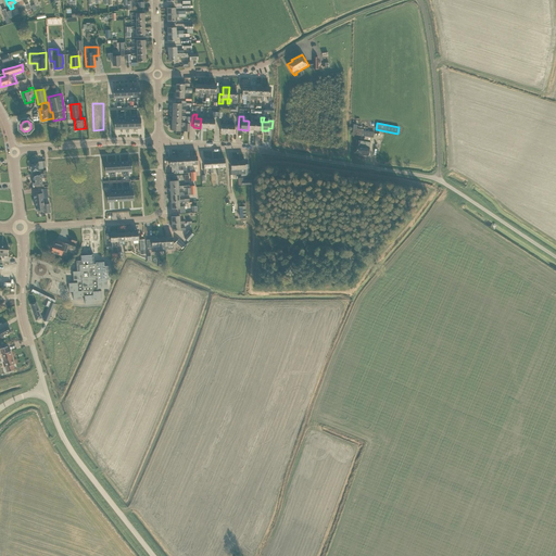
[(363,130),(364,129),(357,129),(356,136),(374,138),(374,133),(363,130)]
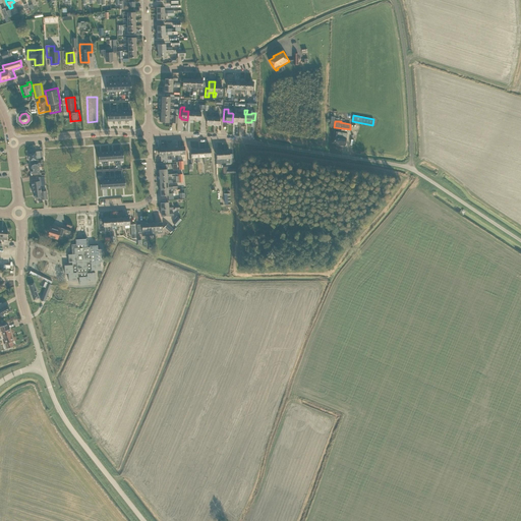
[(338,145),(345,147),(346,138),(340,137),(341,132),(334,131),(332,143),(338,145)]
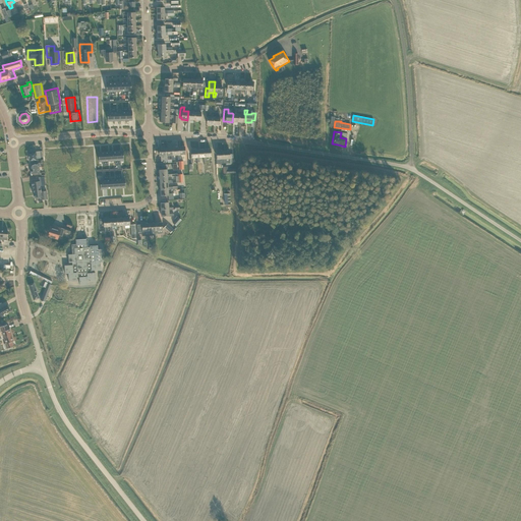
[(29,153),(30,162),(38,161),(37,159),(41,158),(40,152),(40,151),(29,153)]
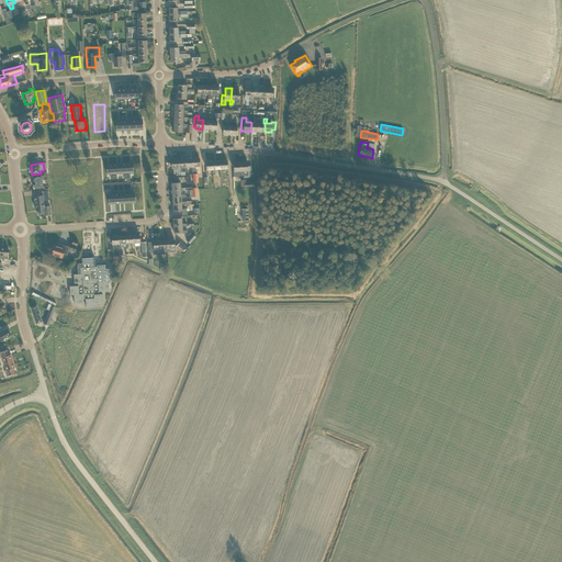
[(243,171),(248,171),(248,172),(253,171),(251,166),(248,166),(247,163),(240,163),(240,171),(240,176),(243,176),(243,171)]
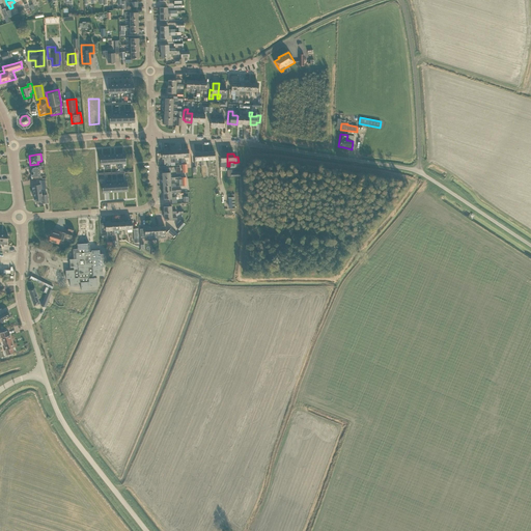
[(72,157),(45,158),(45,165),(48,164),(48,166),(73,165),(72,157)]
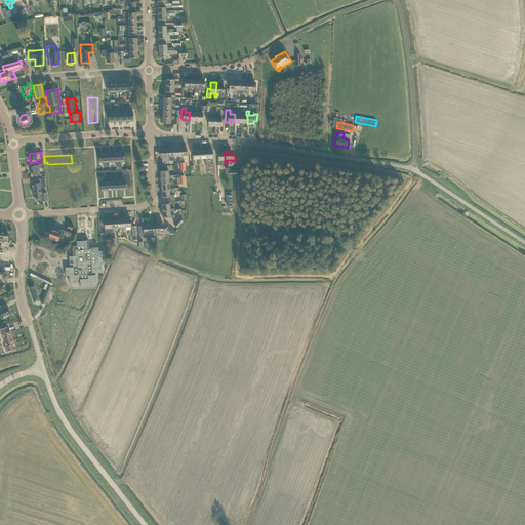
[(31,172),(32,176),(40,175),(39,168),(41,168),(40,164),(31,165),(32,172),(31,172)]
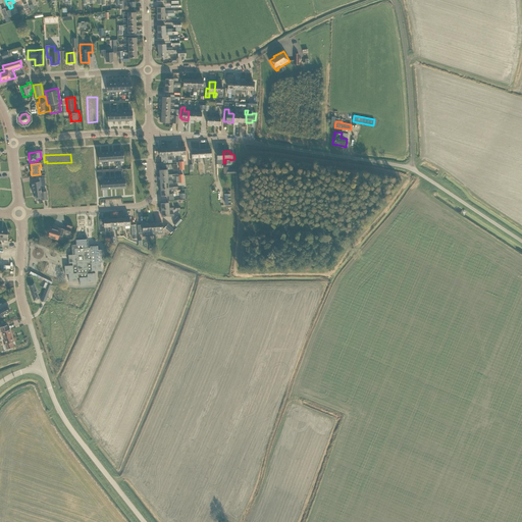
[(160,177),(167,176),(167,177),(177,176),(177,174),(167,174),(167,169),(168,169),(168,164),(162,165),(162,170),(159,170),(160,177)]
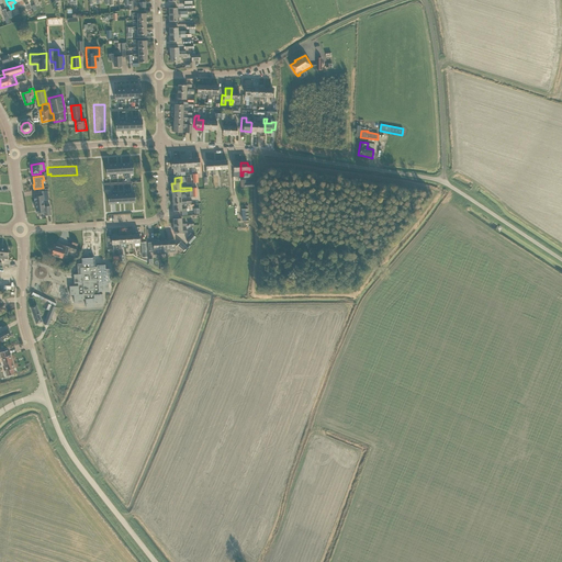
[(78,205),(87,205),(86,178),(77,179),(78,205)]
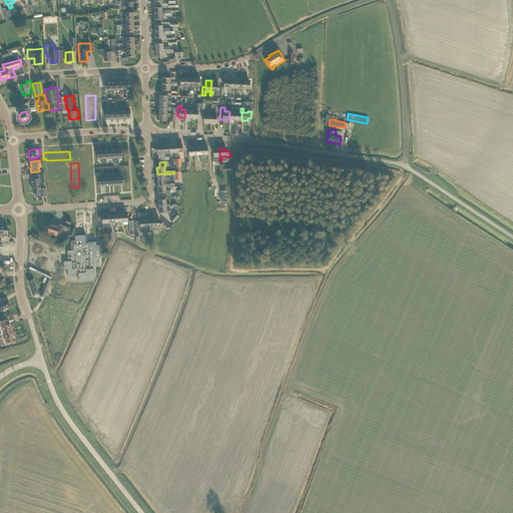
[(31,179),(32,187),(40,186),(40,183),(45,182),(44,178),(44,173),(37,174),(38,178),(31,179)]
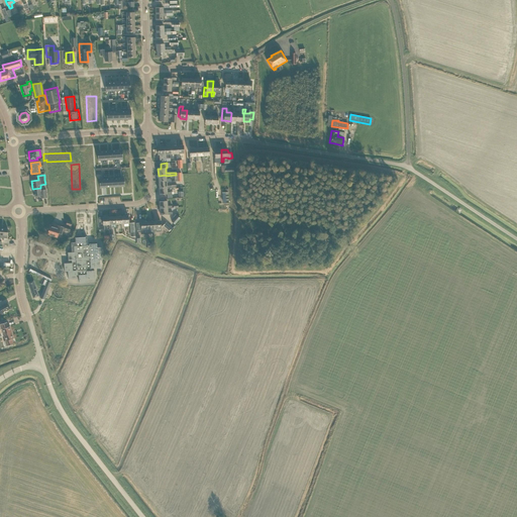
[(40,190),(40,188),(32,189),(33,196),(41,195),(41,198),(47,198),(46,189),(40,190)]
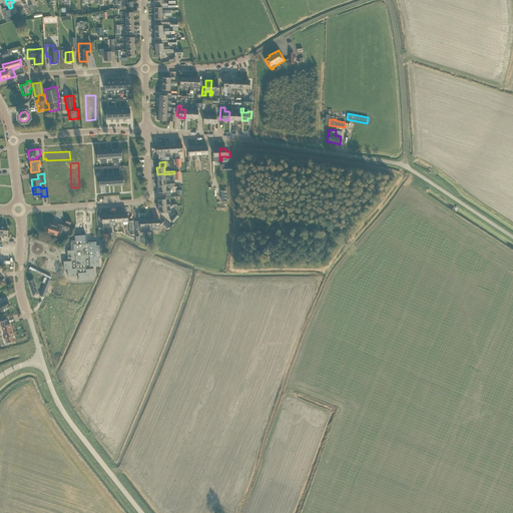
[(66,186),(50,187),(50,195),(67,194),(66,186)]
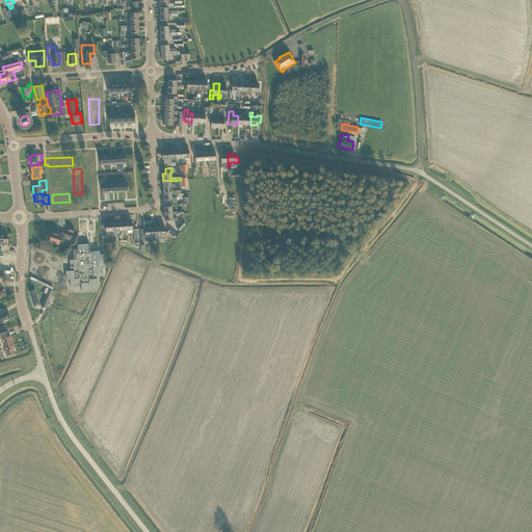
[(112,231),(112,223),(106,223),(106,224),(102,224),(103,236),(108,236),(108,231),(112,231)]
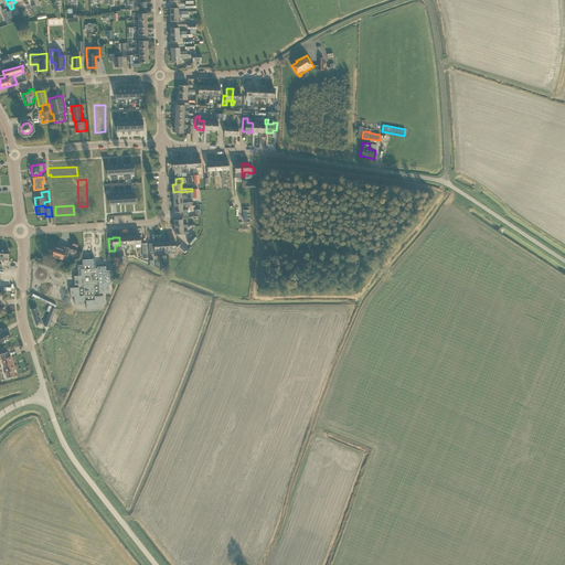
[(155,251),(153,251),(155,256),(157,256),(157,255),(161,255),(161,251),(161,242),(155,243),(149,243),(149,251),(155,249),(155,251)]
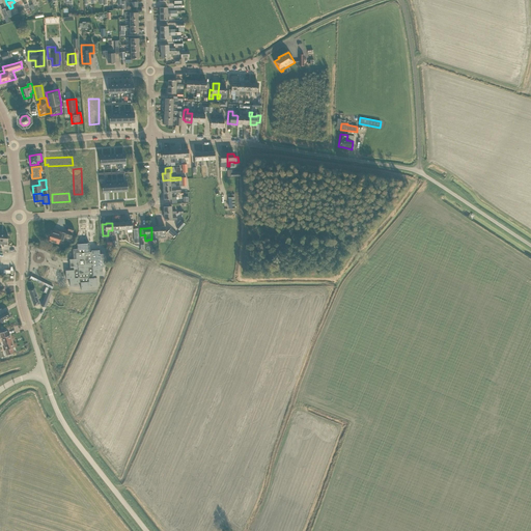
[(177,233),(170,228),(167,232),(170,234),(171,233),(174,236),(177,233)]
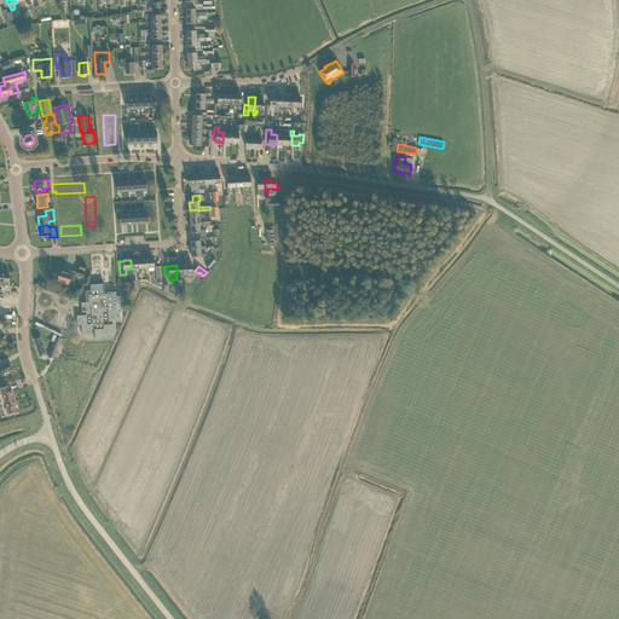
[(61,271),(57,281),(68,284),(69,279),(74,281),(76,272),(65,268),(64,272),(61,271)]
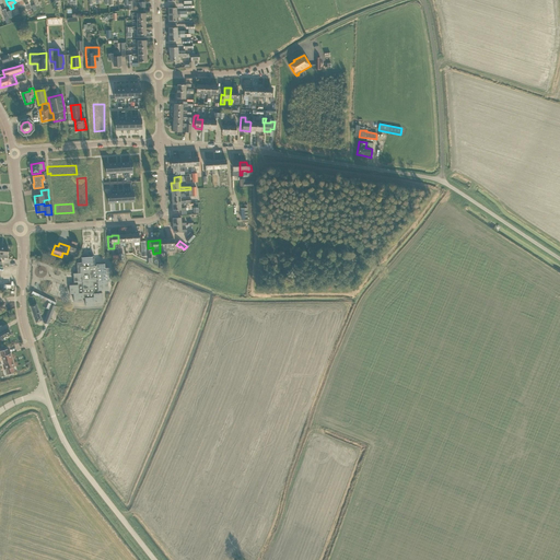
[(94,302),(103,302),(102,293),(98,293),(98,291),(108,290),(108,281),(111,281),(109,268),(105,268),(104,264),(96,265),(96,266),(95,266),(94,256),(81,257),(82,264),(77,265),(78,273),(73,273),(74,282),(78,282),(78,284),(69,286),(70,294),(73,294),(74,302),(83,302),(82,299),(85,298),(85,306),(94,306),(94,302)]
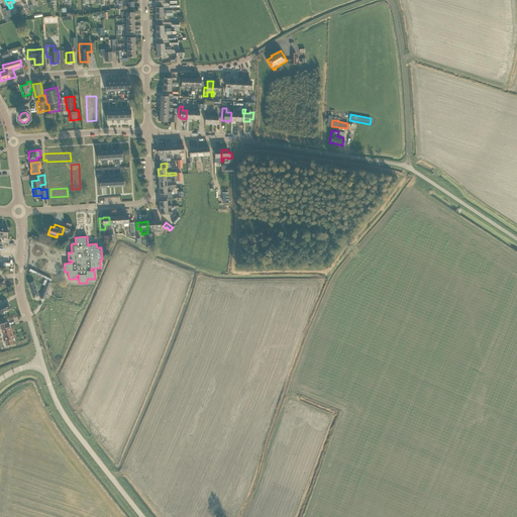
[(27,283),(33,298),(39,296),(38,293),(39,292),(39,290),(37,291),(33,281),(27,283)]
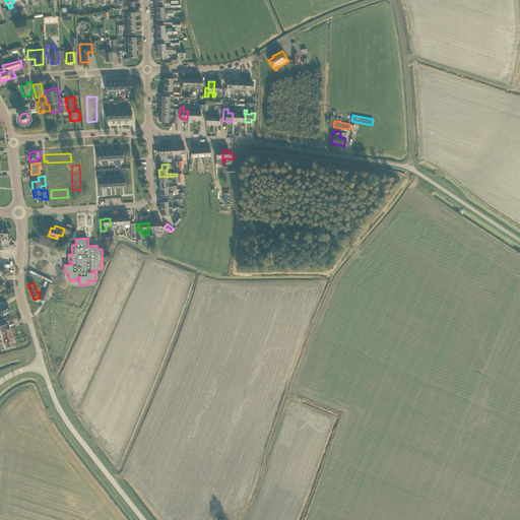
[(10,311),(8,305),(1,308),(0,308),(0,307),(0,316),(7,314),(6,313),(10,311)]
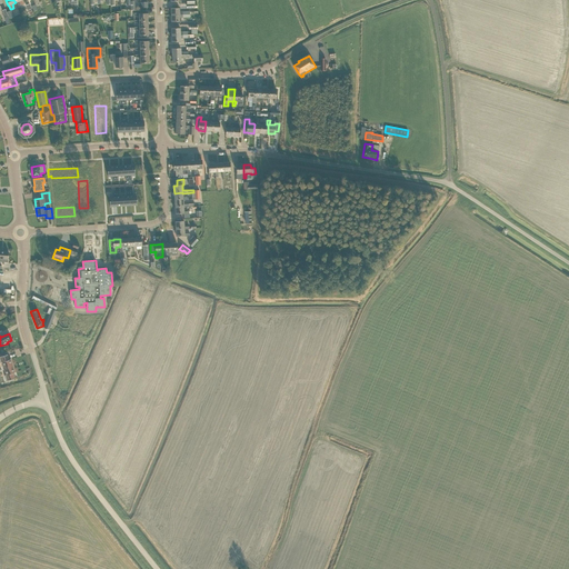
[(2,362),(7,376),(5,376),(6,381),(16,378),(13,372),(15,372),(11,359),(9,360),(8,355),(0,357),(0,360),(0,362),(2,362)]
